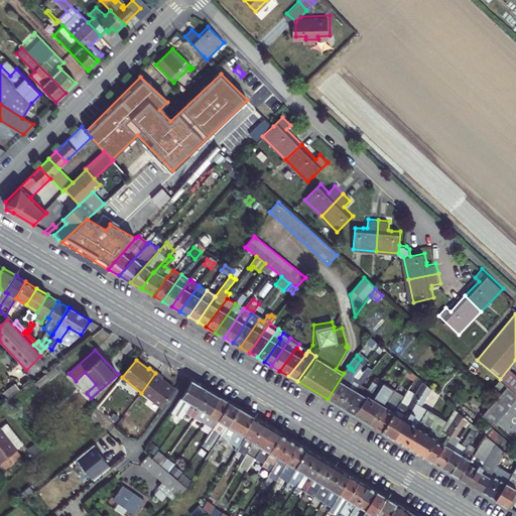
[(403,377),(408,370),(397,360),(376,384),(366,395),(355,415),(372,426),(394,391),(403,377)]
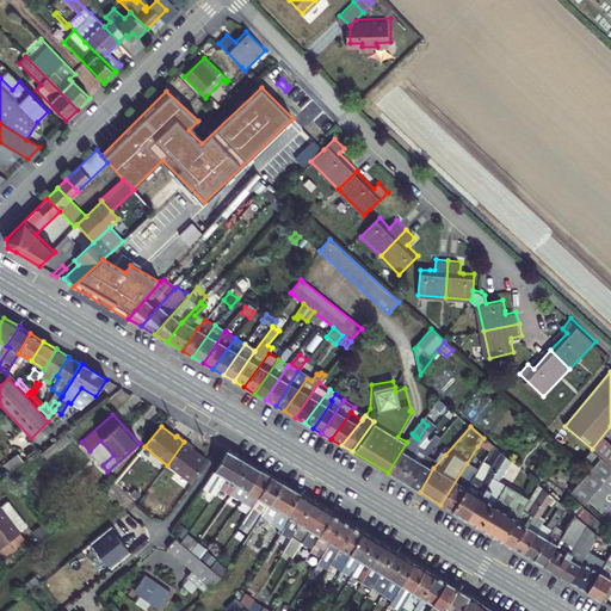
[(57,449),(69,440),(66,434),(54,444),(57,449)]
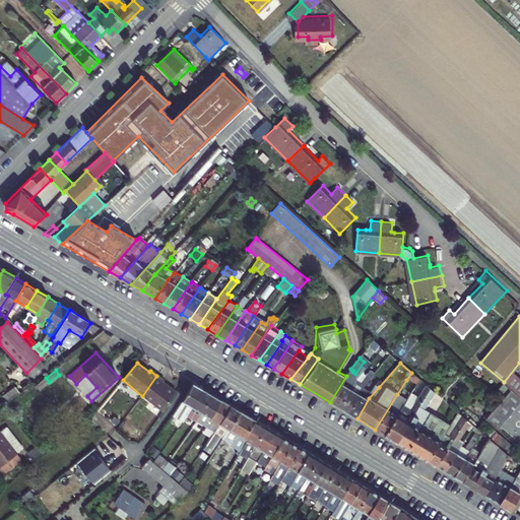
[(364,388),(372,376),(367,372),(361,382),(356,380),(339,407),(348,413),(364,388)]
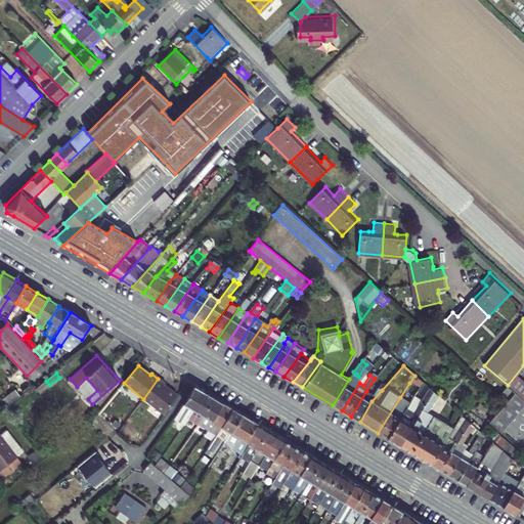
[(418,390),(423,383),(415,376),(409,383),(418,390)]
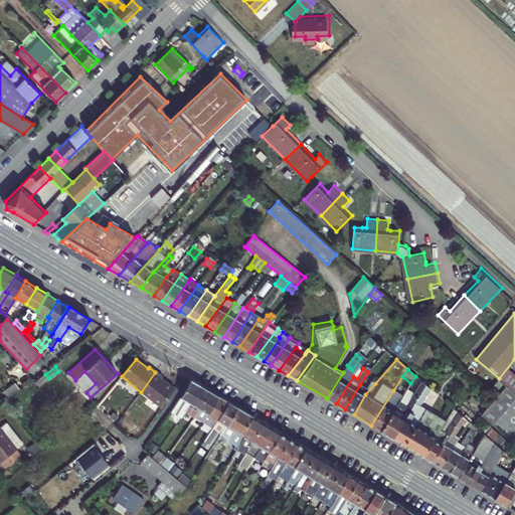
[(327,398),(336,403),(353,376),(347,372),(344,370),(343,372),(327,398)]
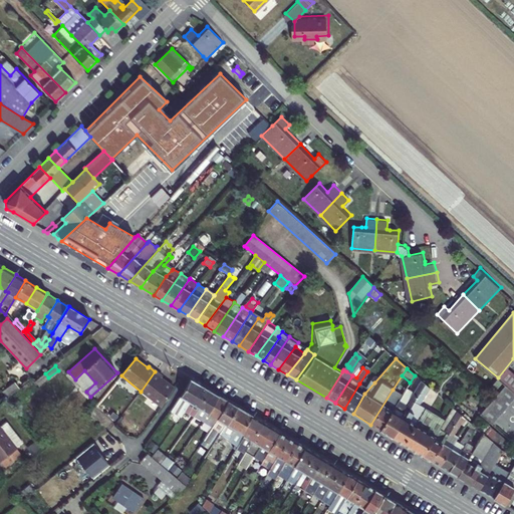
[(155,371),(141,392),(161,408),(173,389),(161,378),(162,376),(155,371)]
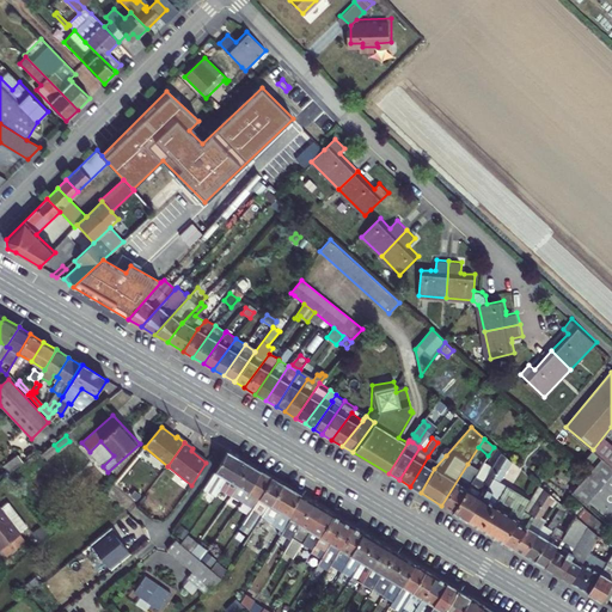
[(582,463),(591,470),(601,458),(593,451),(582,463)]
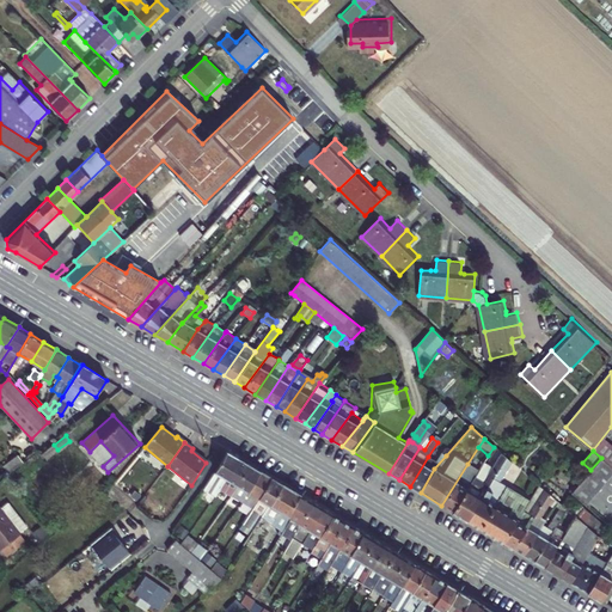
[(215,472),(204,488),(215,495),(220,489),(226,481),(238,459),(227,452),(215,472)]
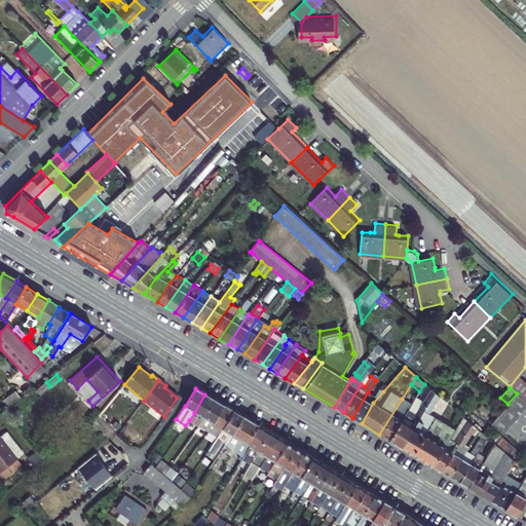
[(373,403),(383,391),(379,388),(375,397),(368,392),(352,418),(362,423),(373,403)]
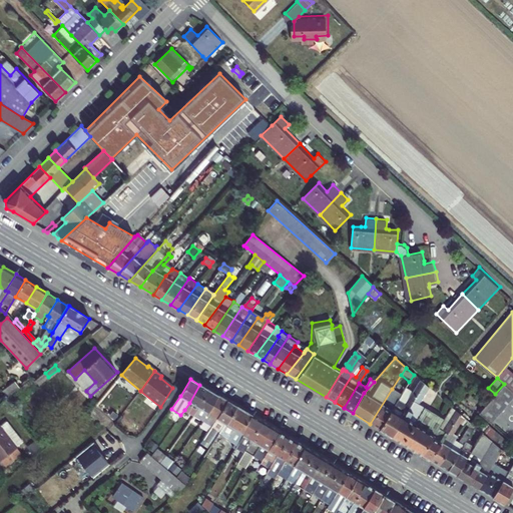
[(400,396),(380,429),(392,436),(424,384),(420,379),(407,400),(400,396)]
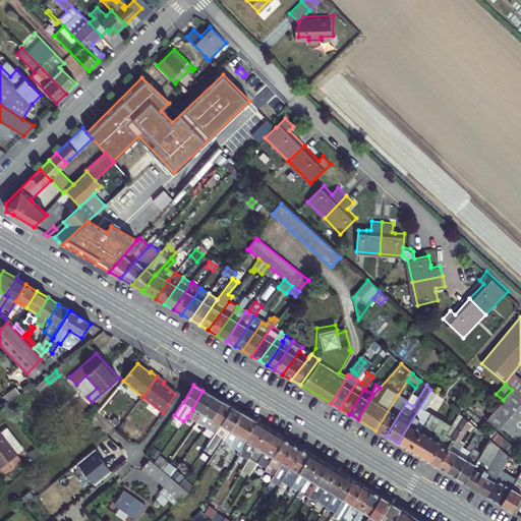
[(8,403),(19,394),(15,389),(3,397),(8,403)]
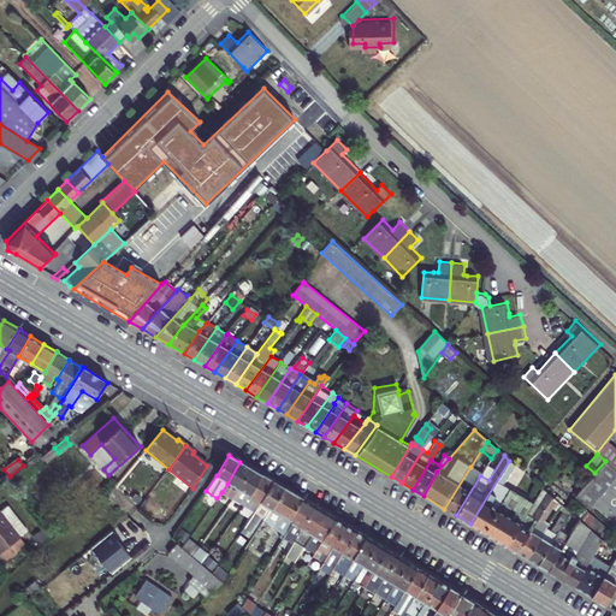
[(515,465),(509,461),(471,523),(483,532),(509,490),(502,485),(515,465)]
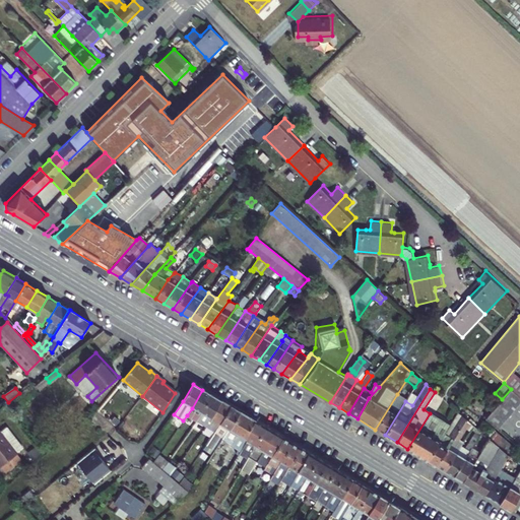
[(502,399),(485,419),(498,429),(519,402),(519,396),(511,389),(502,399)]
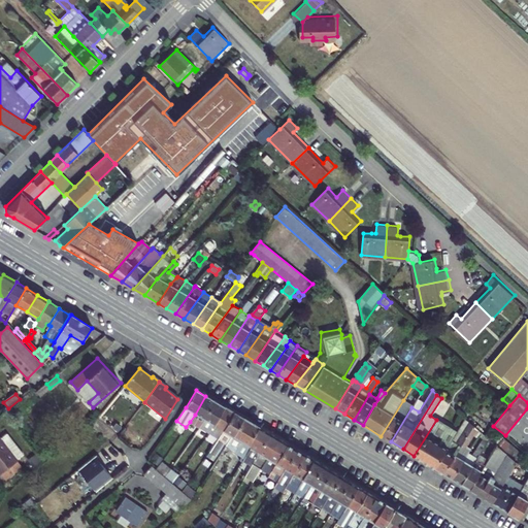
[(195,415),(190,422),(199,427),(216,401),(205,396),(195,415)]
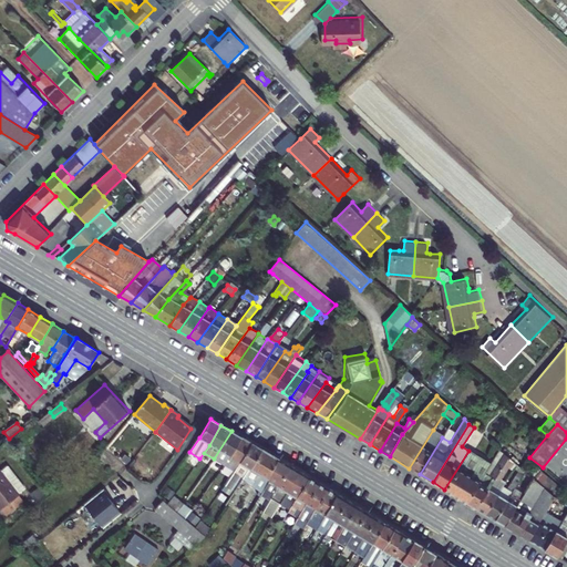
[(409,468),(420,474),(442,437),(444,435),(433,430),(409,468)]
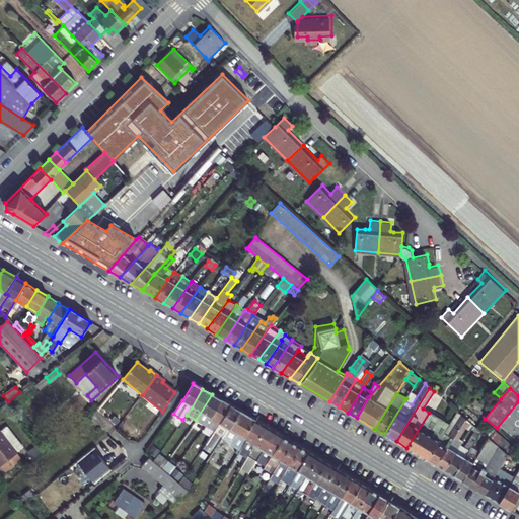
[(212,394),(196,420),(205,426),(221,400),(212,394)]
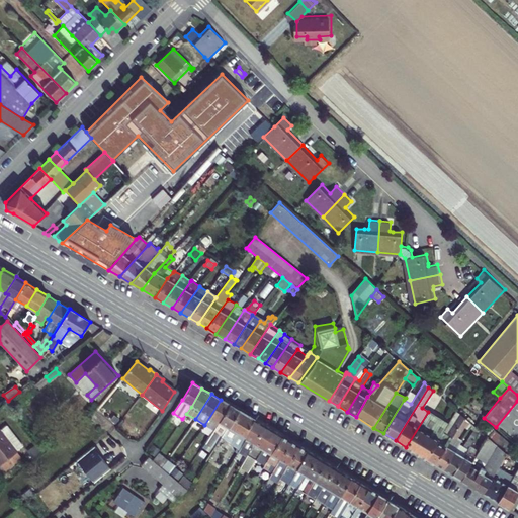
[(221,400),(204,425),(213,430),(219,422),(230,405),(221,400)]
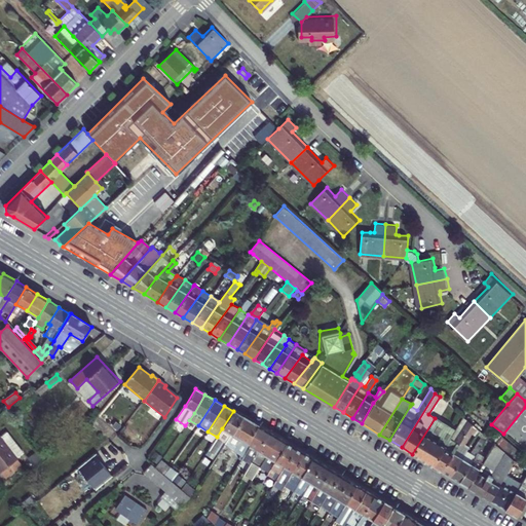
[(242,417),(233,411),(222,428),(217,437),(208,450),(214,454),(223,441),(226,443),(232,434),(242,417)]
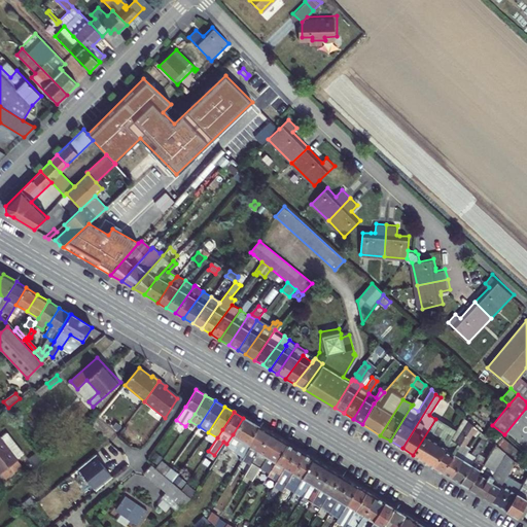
[(226,444),(210,468),(218,475),(241,441),(251,446),(261,429),(243,418),(233,434),(226,444)]
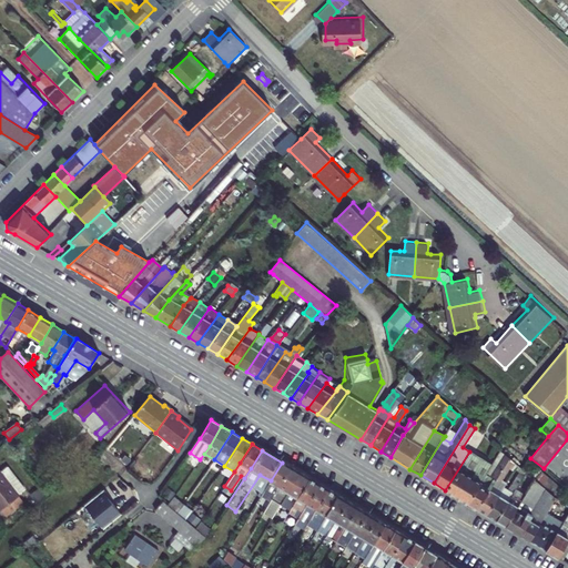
[(477,509),(508,457),(499,450),(492,464),(467,504),(477,509)]
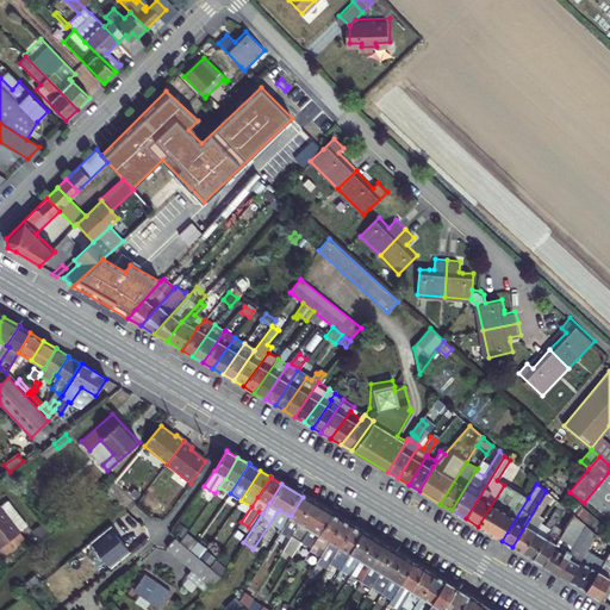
[(516,503),(521,493),(504,485),(478,527),(502,541),(523,506),(516,503)]
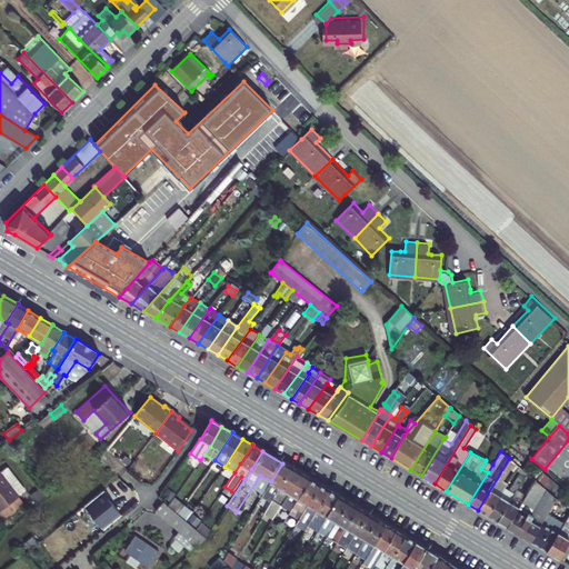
[(478,510),(487,516),(505,487),(500,485),(502,480),(510,470),(513,472),(516,470),(518,466),(509,458),(478,510)]
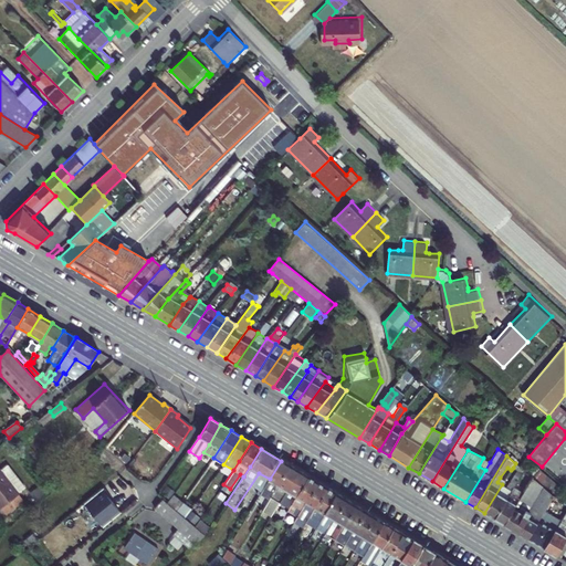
[(485,470),(490,462),(483,458),(479,467),(485,470)]
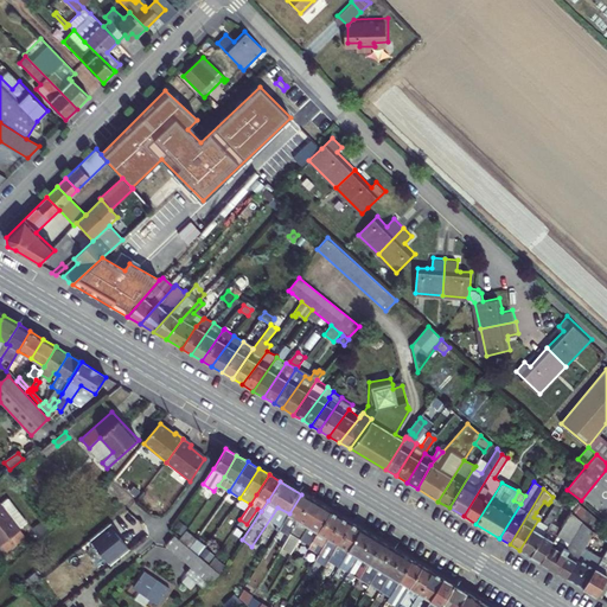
[(579,504),(566,492),(557,500),(562,504),(572,512),(579,504)]
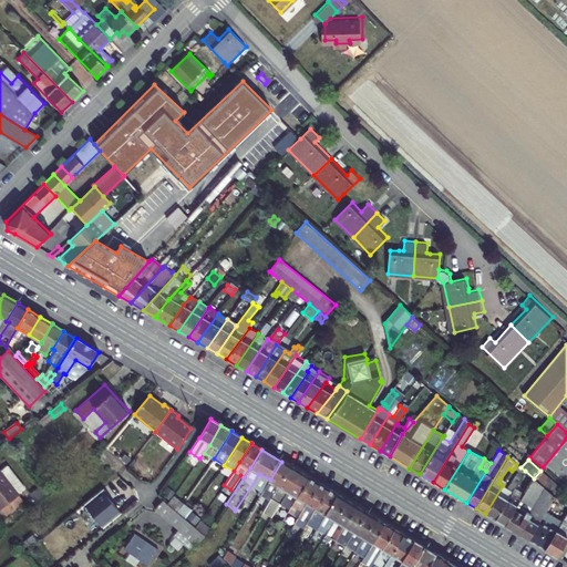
[(264,509),(290,466),(281,462),(270,480),(263,492),(260,497),(265,500),(259,507),(264,509)]
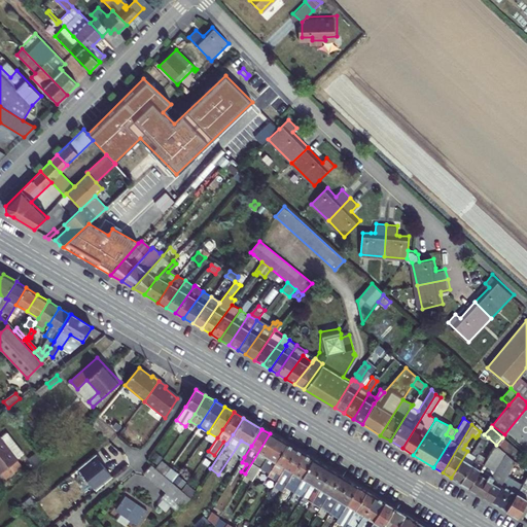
[(471,454),(467,451),(451,478),(460,483),(488,437),(484,434),(480,431),(478,435),(481,437),(471,454)]
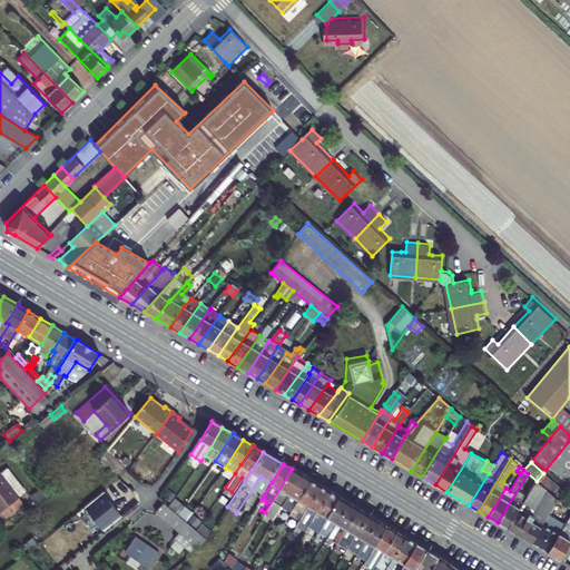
[(7,469),(0,473),(19,498),(25,492),(7,469)]
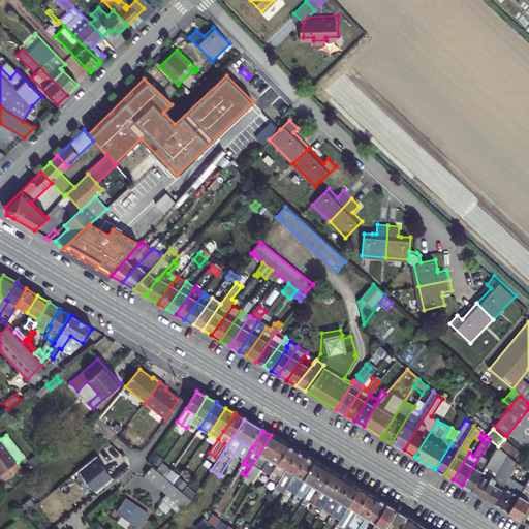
[(271,435),(246,475),(255,480),(256,479),(258,476),(261,470),(269,459),(280,440),(271,435)]
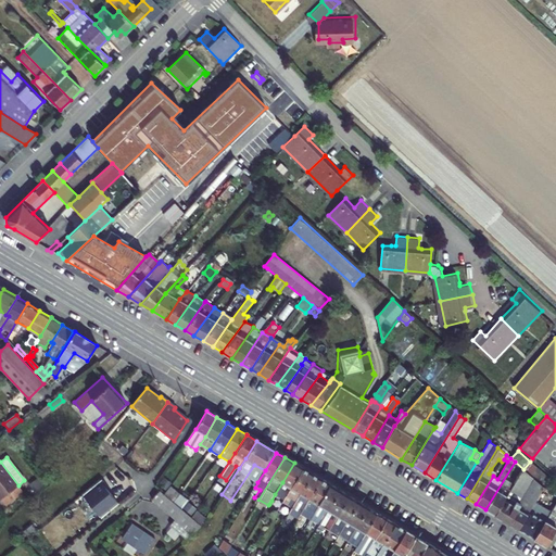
[(19,485),(0,462),(0,497),(0,500),(19,485)]
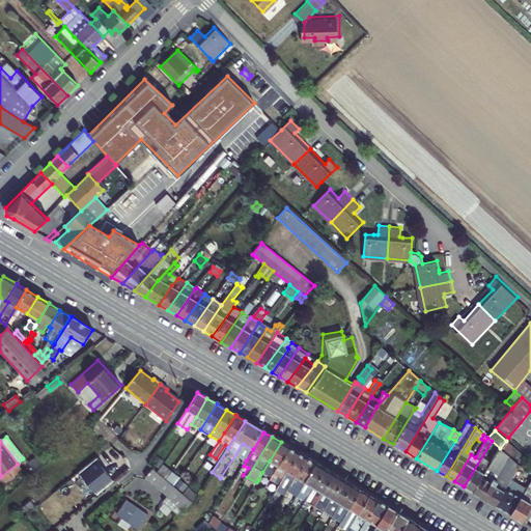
[(472,492),(500,448),(492,441),(464,486),(472,492)]
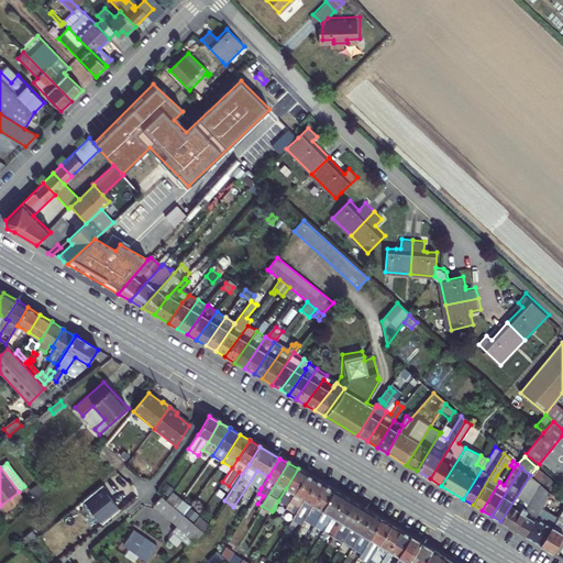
[(537,467),(530,475),(549,490),(555,483),(537,467)]
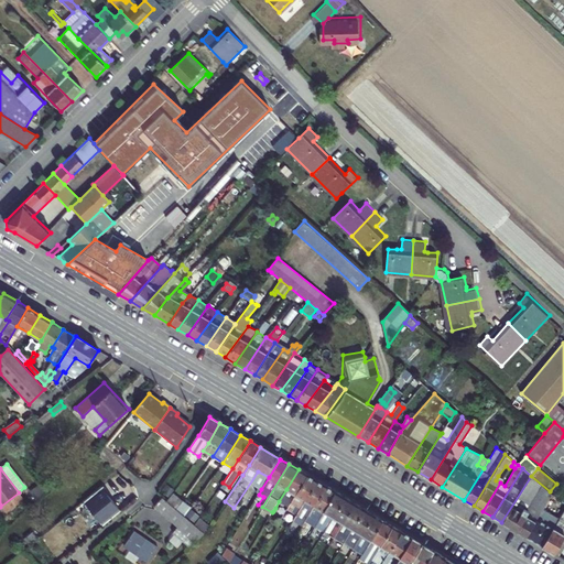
[(307,475),(299,469),(275,508),(284,512),(307,475)]
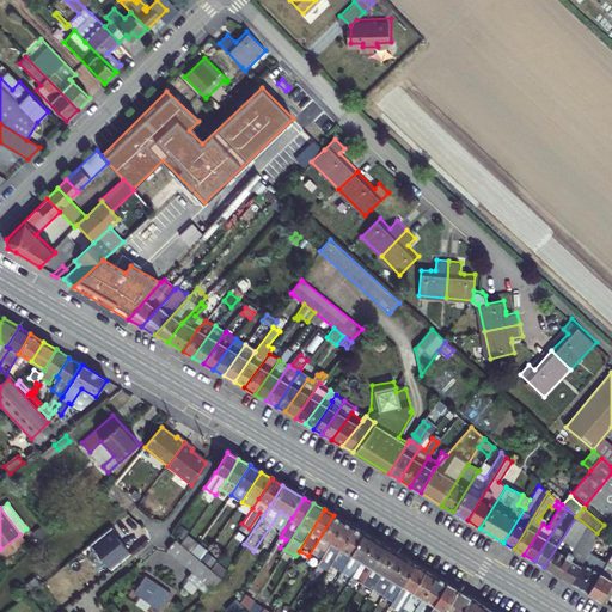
[(344,521),(334,515),(311,554),(320,560),(344,521)]
